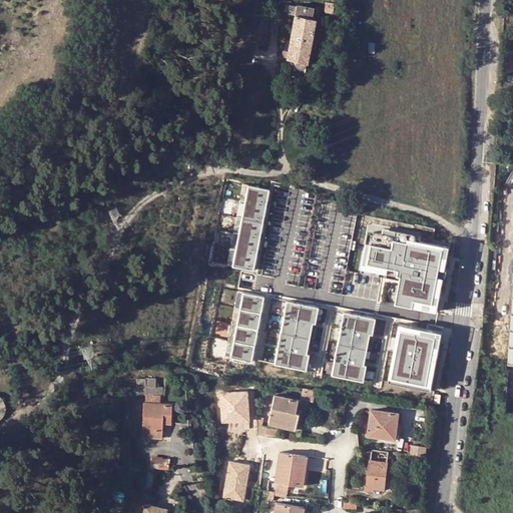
[(335,4),(327,2),(326,11),(334,13),(335,4)]
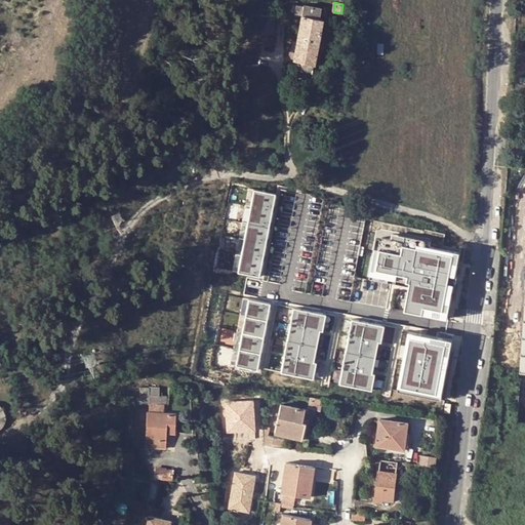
[(304,7),(301,16),(295,53),(294,58),(293,62),(300,63),(299,72),(312,74),(313,66),(315,65),(323,21),(319,19),(321,9),(304,6),(304,7)]
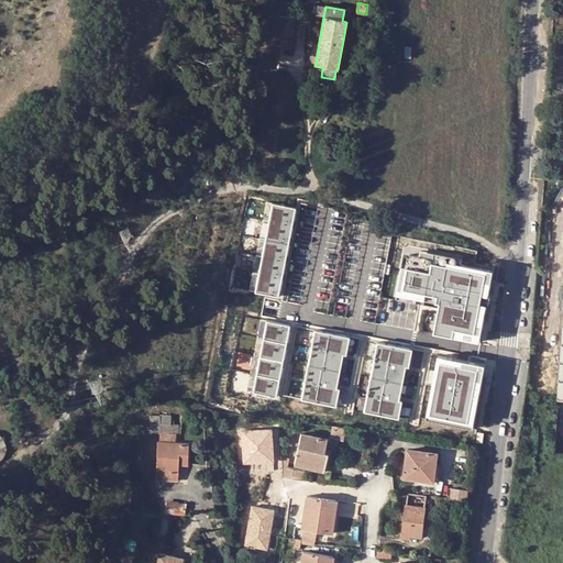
[(255,293),(278,297),(295,208),(272,202),(255,293)]
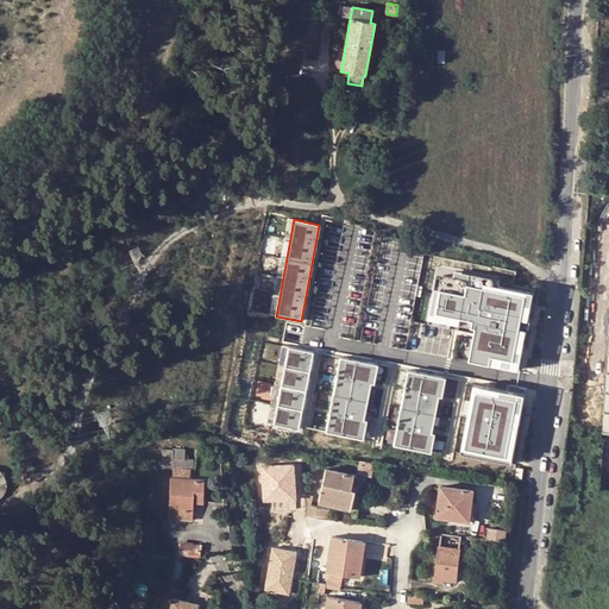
[(534,293),(445,275),(435,320),(476,327),(470,360),(520,370),(534,293)]
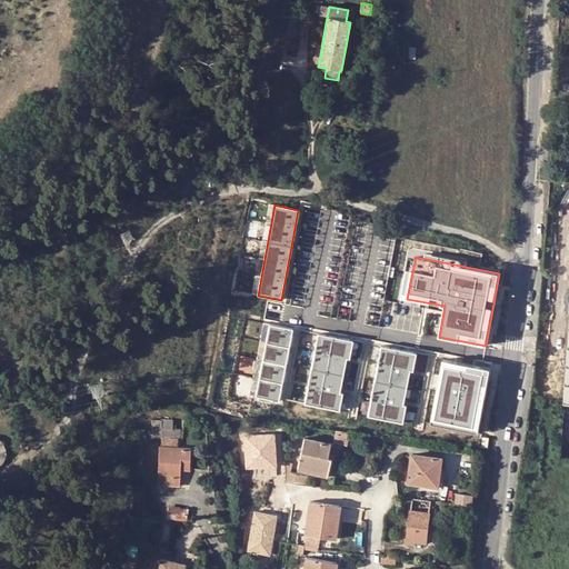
[(256,397),(279,401),(293,329),(269,325),(256,397)]
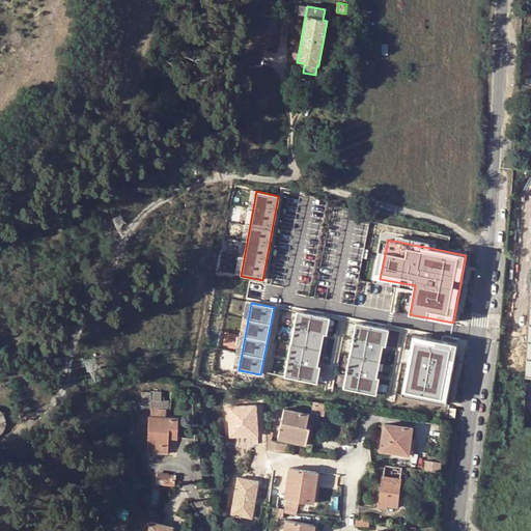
[(314,383),(327,316),(297,311),(284,376),(314,383)]
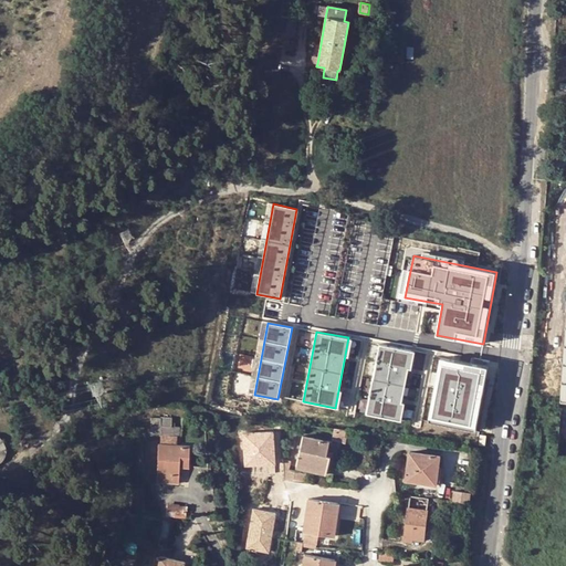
[(398,420),(411,349),(379,344),(366,413),(398,420)]
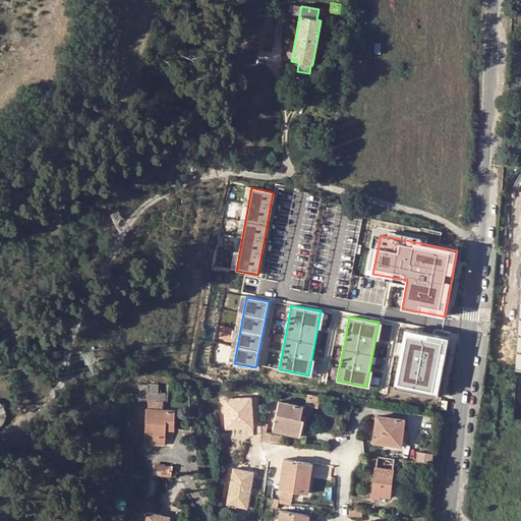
[(406,329),(395,388),(438,397),(450,338),(406,329)]
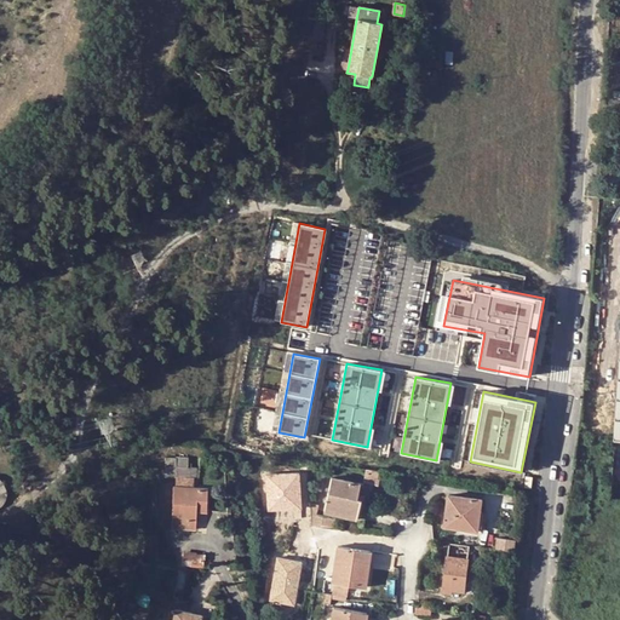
[(176,476),(177,465),(189,466),(189,457),(166,455),(165,476),(176,476)]
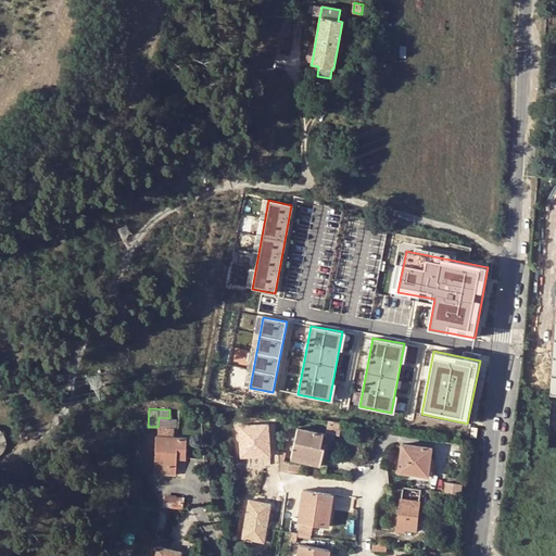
[(326,433),(331,433),(340,436),(343,422),(329,420),(326,433)]
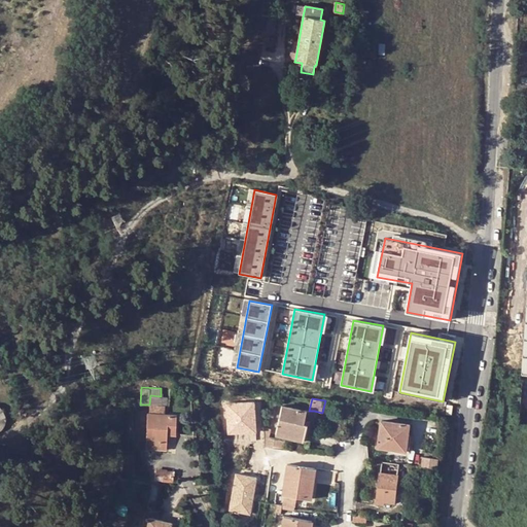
[(13,416),(16,405),(10,402),(7,414),(13,416)]
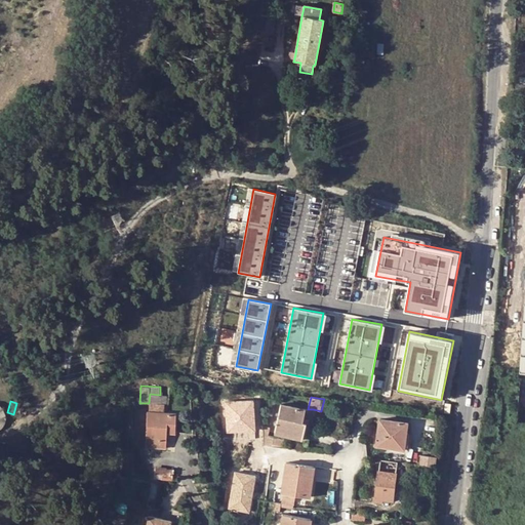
[(165,412),(165,404),(159,403),(150,403),(150,411),(165,412)]
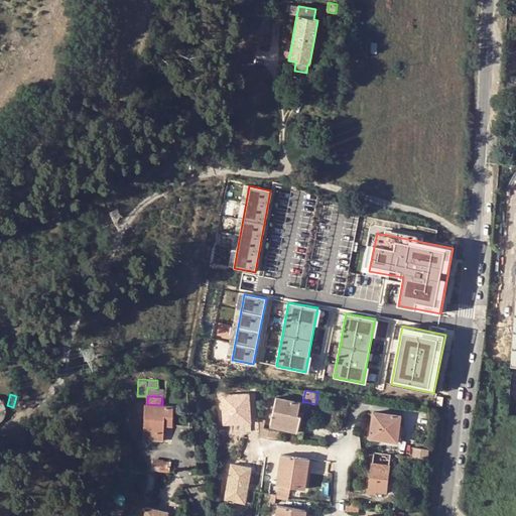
[(300,401),(276,396),(270,425),(297,430),(300,414),(297,413),(298,410),(300,401)]
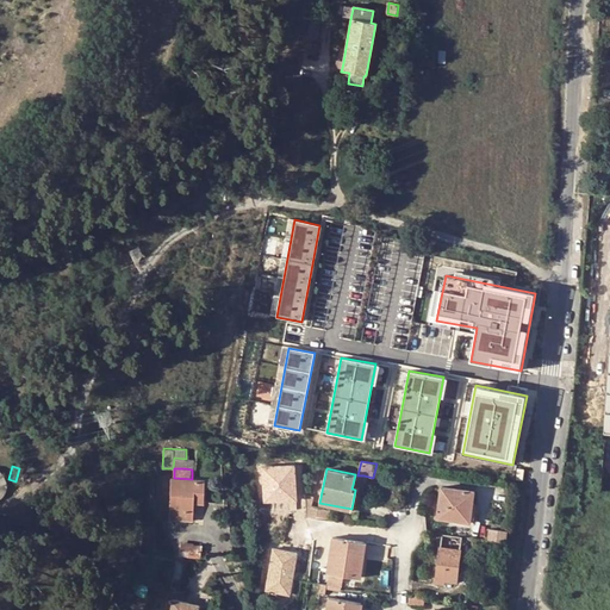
[(193,518),(194,502),(194,498),(205,498),(205,479),(192,479),(174,478),(172,478),(169,518),(193,518)]
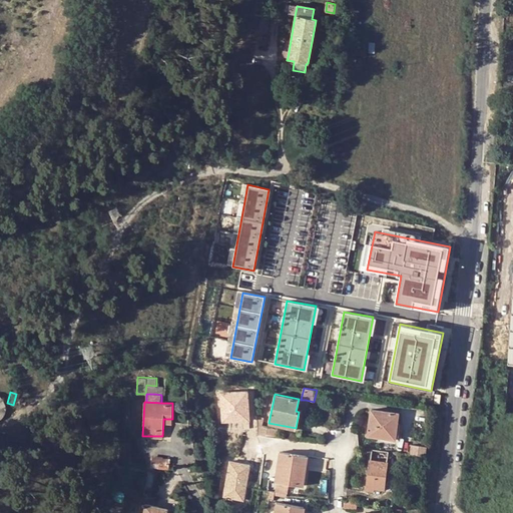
[(400,412),(372,409),(368,435),(392,438),(394,423),(399,424),(400,412)]
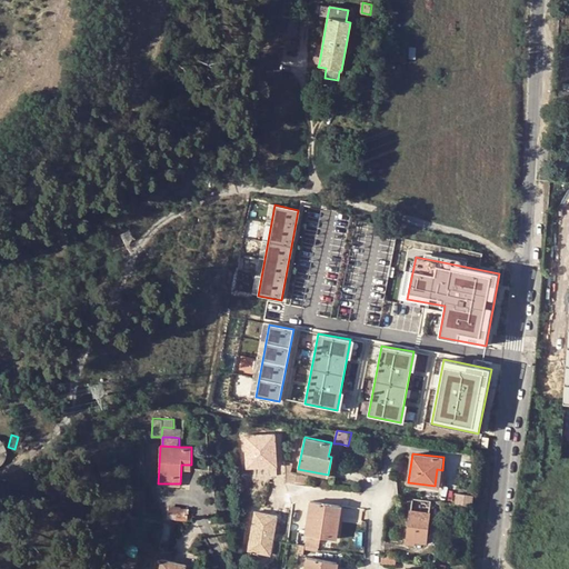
[(286,470),(292,471),(293,462),(285,460),(286,470)]
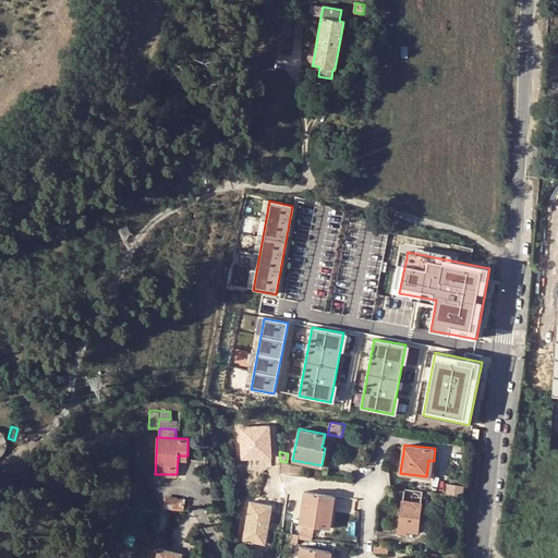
[(301,475),(303,465),(287,462),(280,461),(280,472),(290,473),(301,475)]
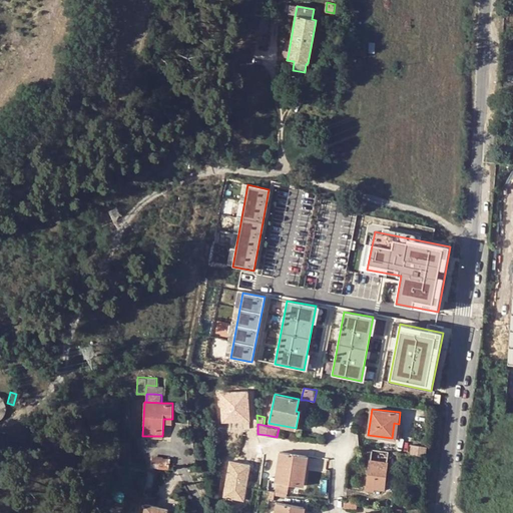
[(276,441),(275,448),(288,450),(290,439),(277,437),(267,435),(267,440),(276,441)]
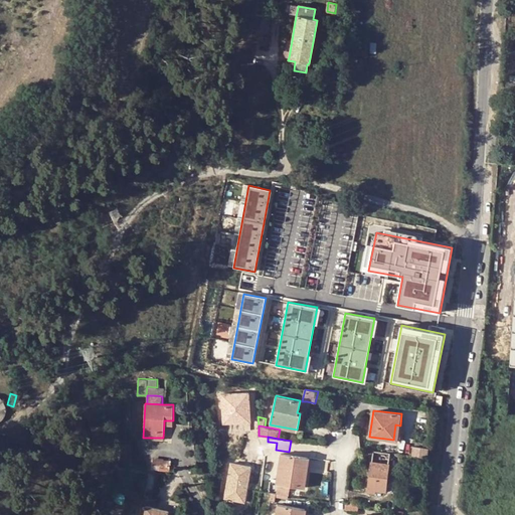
[(428,457),(431,447),(415,445),(414,455),(428,457)]
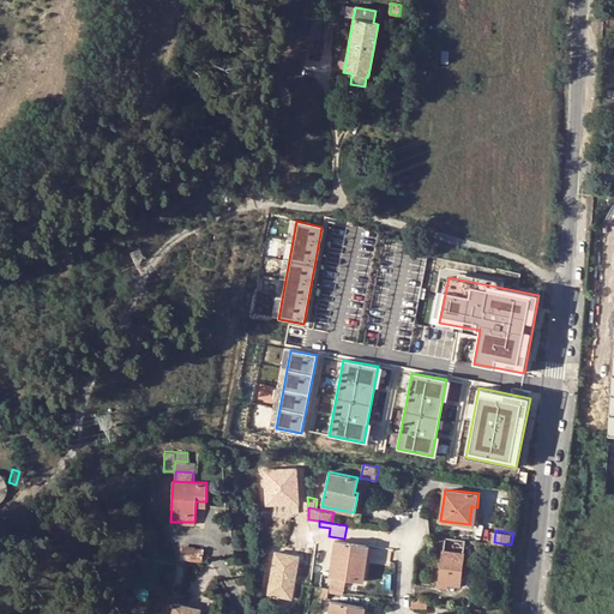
[(465,552),(463,551),(465,539),(445,536),(444,549),(441,549),(437,587),(447,588),(447,585),(462,587),(465,552)]
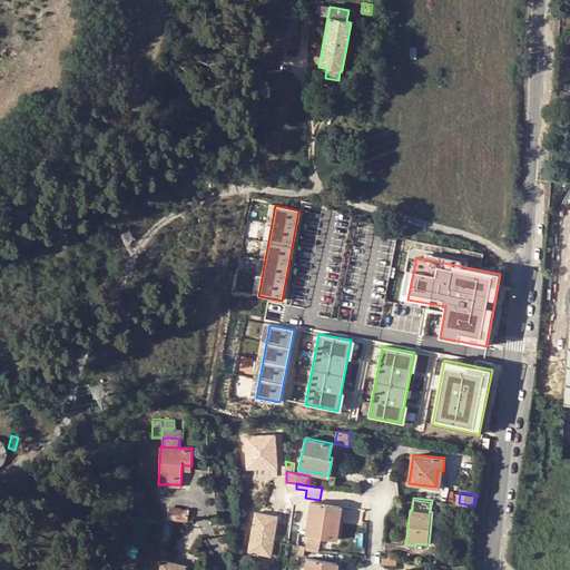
[(305,534),(307,536),(320,538),(331,539),(334,517),(340,518),(341,505),(310,501),(305,534)]
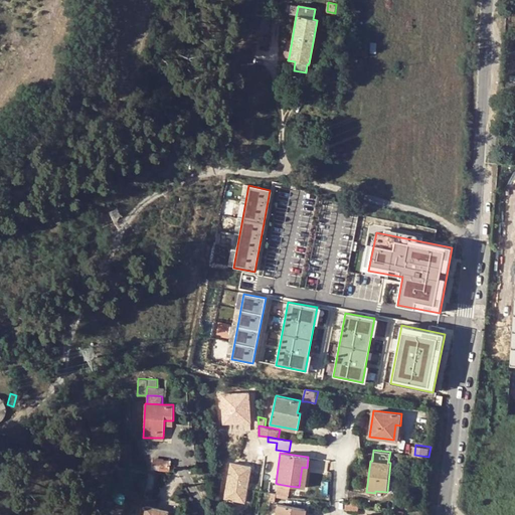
[(171,472),(171,467),(172,460),(154,458),(153,466),(153,471),(171,472)]
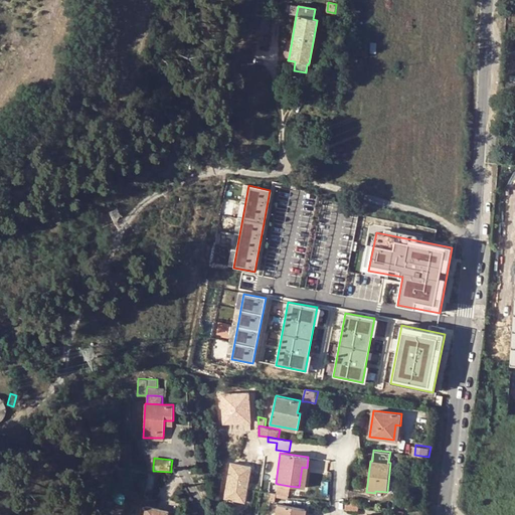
[(307,468),(302,467),(299,487),(304,488),(307,468)]
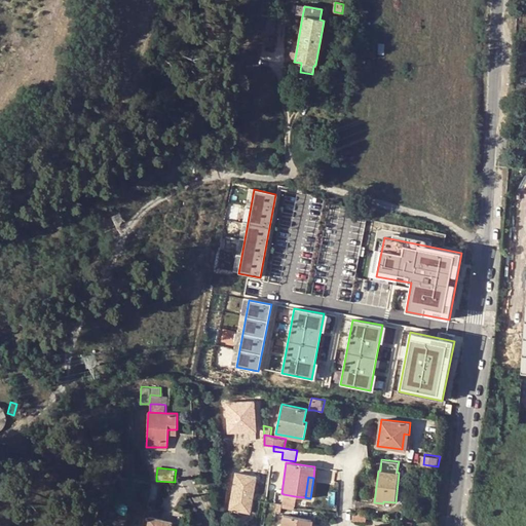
[(243,482),(235,481),(233,493),(241,494),(243,482)]
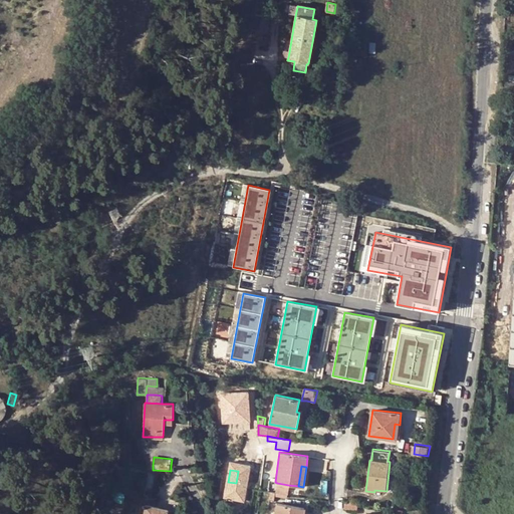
[(275,492),(287,494),(288,485),(277,483),(275,492)]
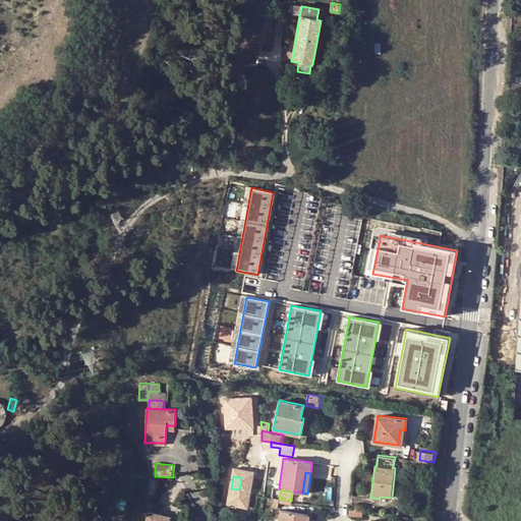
[(308,520),(309,514),(280,509),(277,520),(308,520)]
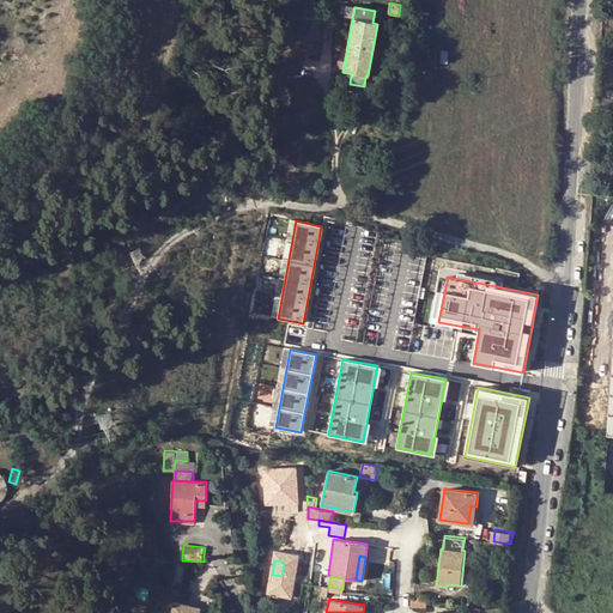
[(198,612),(199,607),(174,602),(171,612),(198,612)]
